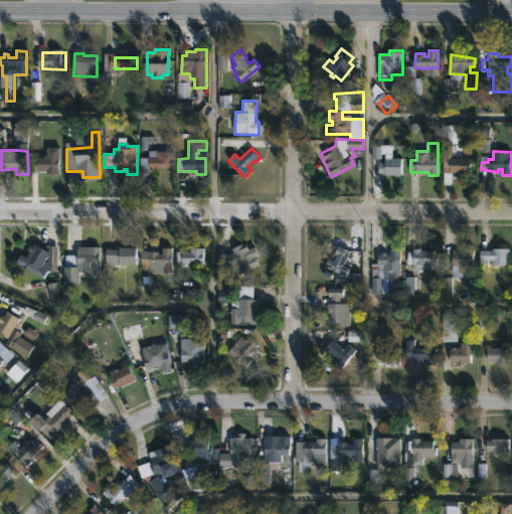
[(174,152),(174,168),(154,168),(154,171),(149,171),(151,153),(158,154),(158,152),(174,152)]
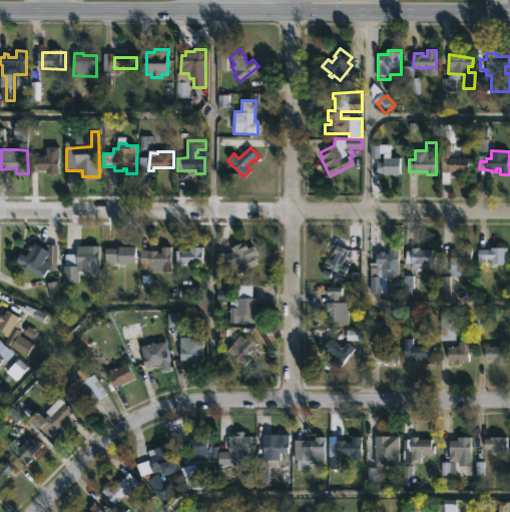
[(451,151),(451,158),(471,158),(471,172),(464,172),(464,175),(455,174),(455,172),(451,172),(451,184),(443,184),(443,151),(451,151)]
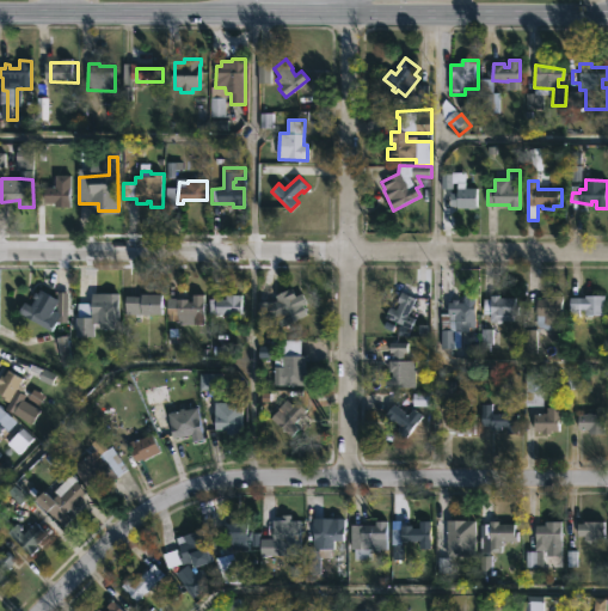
[(466,183),(466,189),(478,189),(478,209),(458,209),(458,206),(452,206),(452,194),(458,194),(459,183),(466,183)]
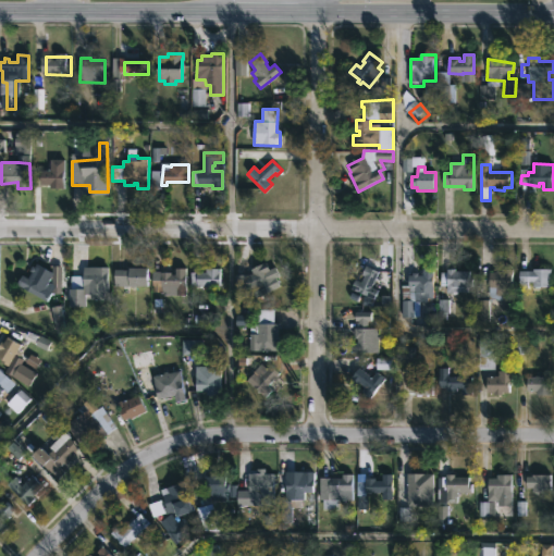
[(69,190),(70,173),(45,173),(45,189),(69,190)]
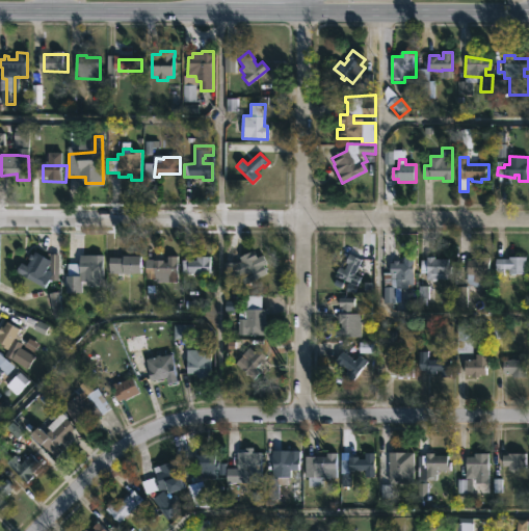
[(255,251),(258,259),(264,256),(268,265),(265,266),(269,274),(245,285),(241,275),(226,275),(226,263),(242,262),(240,258),(255,251)]
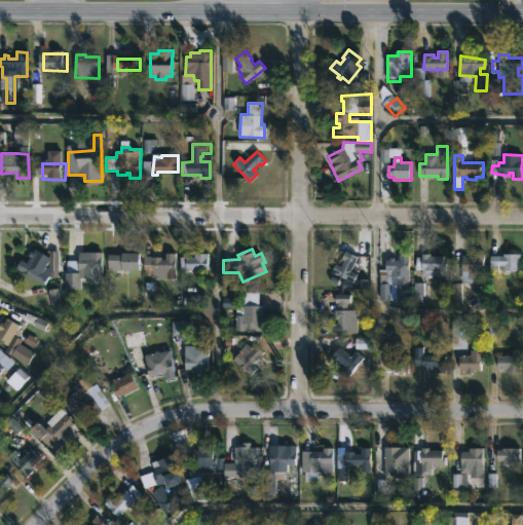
[(34,250),(50,259),(43,272),(50,277),(45,286),(16,269),(22,260),(27,264),(31,257),(28,256),(31,252),(33,253),(34,250)]
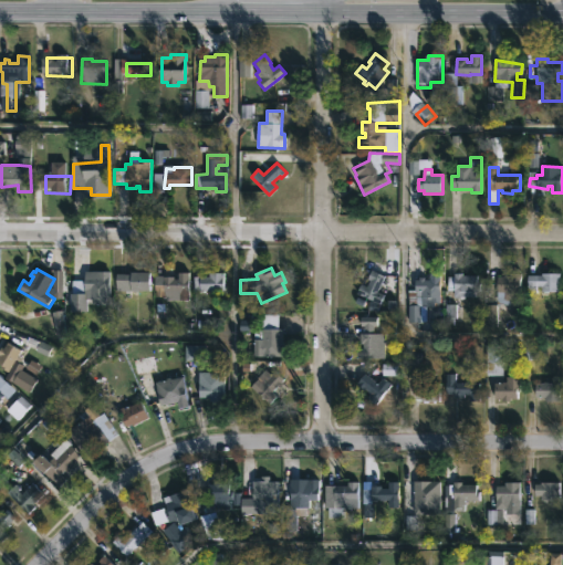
[(383,285),(378,292),(385,295),(381,305),(357,294),(362,284),(367,288),(371,281),(368,280),(373,271),(385,276),(382,285),(383,285)]
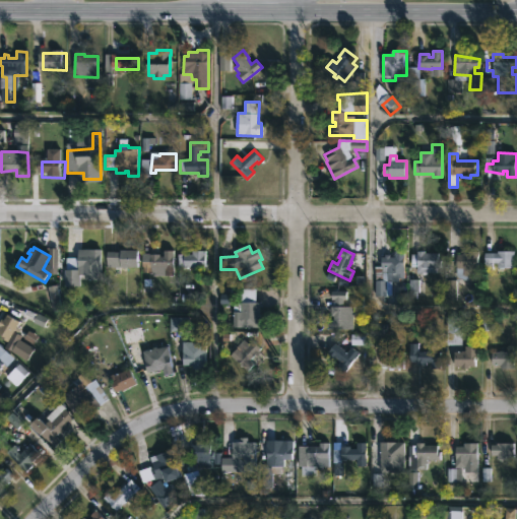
[(109,267),(109,252),(137,250),(137,268),(109,267)]
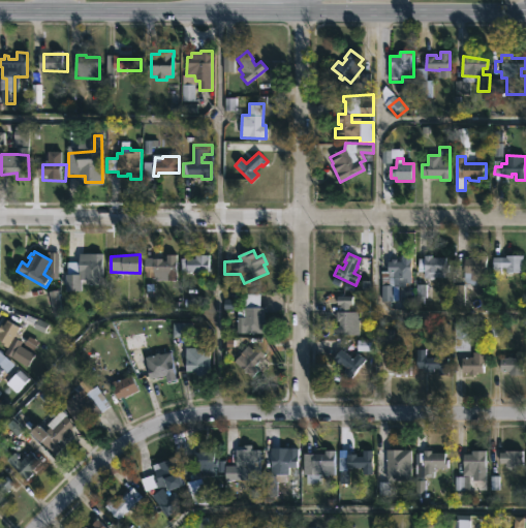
[(102,255),(102,284),(92,284),(91,279),(85,280),(84,276),(82,276),(82,288),(72,288),(71,276),(68,276),(68,262),(80,262),(80,255),(102,255)]
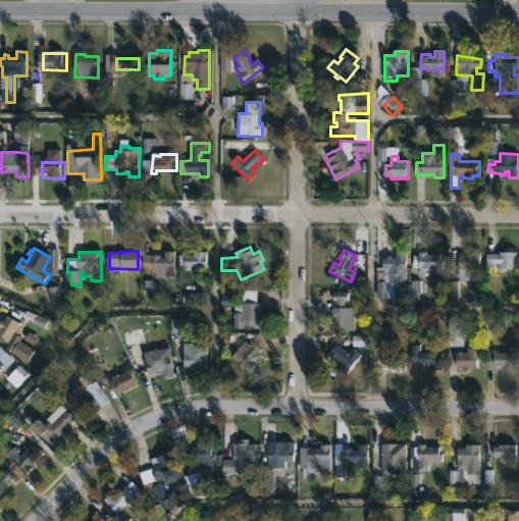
[(174,252),(174,277),(166,277),(166,274),(148,274),(148,268),(144,268),(144,256),(160,256),(160,258),(164,258),(164,252),(174,252)]
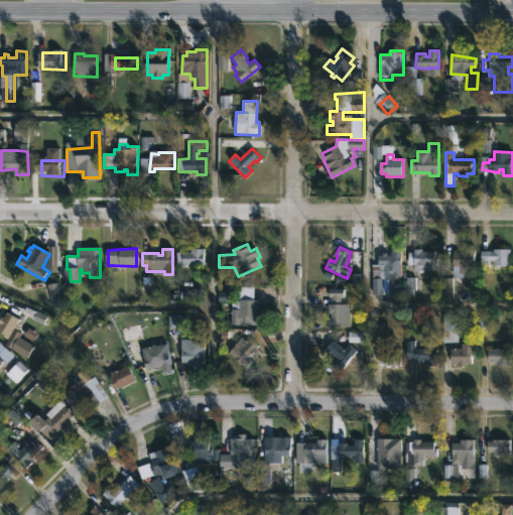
[(204,265),(176,265),(176,253),(191,252),(191,249),(204,249),(204,265)]
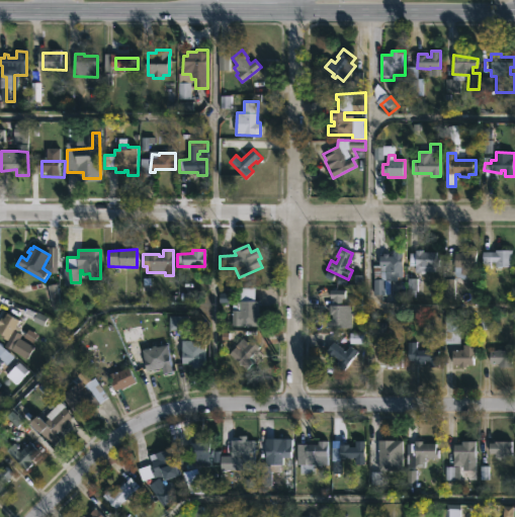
[(392,281),(392,290),(395,290),(395,292),(406,291),(406,303),(397,303),(397,294),(375,295),(374,265),(380,265),(380,257),(384,257),(384,251),(404,250),(404,277),(397,278),(398,280),(392,281)]
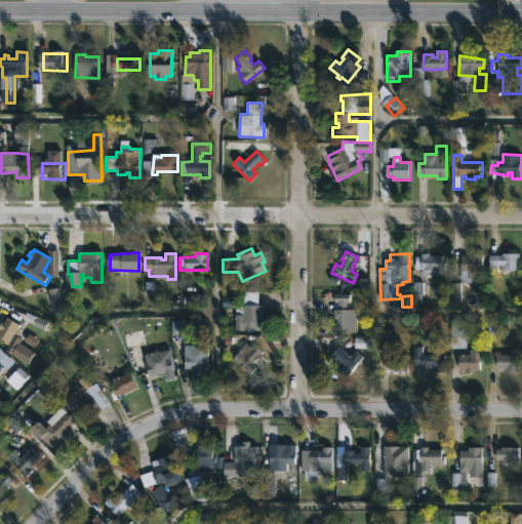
[(430,254),(430,255),(442,256),(442,263),(446,264),(446,271),(442,271),(442,276),(432,276),(432,279),(428,279),(422,276),(422,270),(416,270),(416,257),(422,257),(422,253),(430,254)]
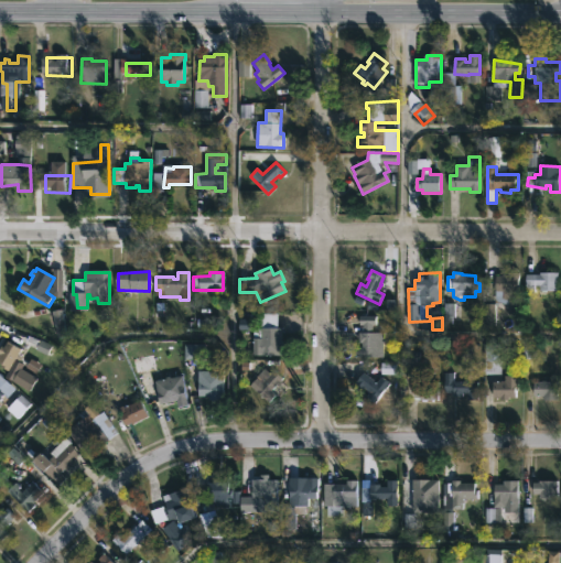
[(503,326),(486,326),(486,303),(496,303),(495,277),(509,277),(509,272),(520,272),(521,309),(503,309),(503,326)]
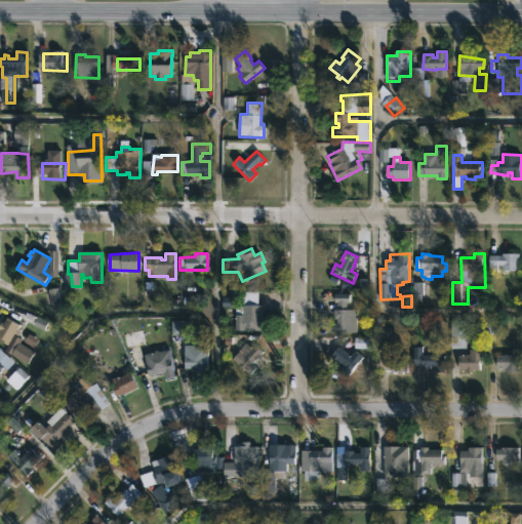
[(521,271),(504,271),(504,267),(498,267),(498,273),(490,273),(490,255),(521,254),(521,271)]
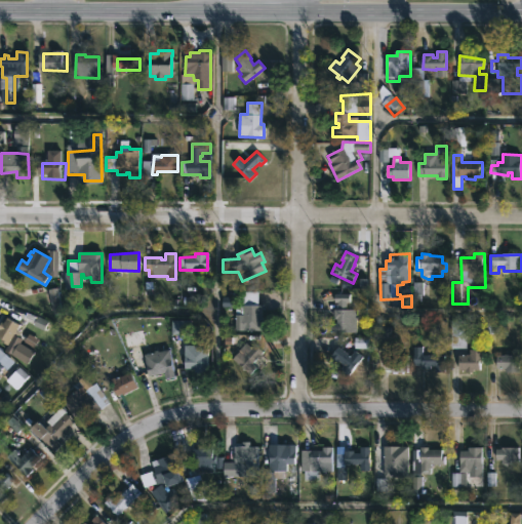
[(259,292),(259,306),(264,306),(264,331),(259,331),(259,339),(251,339),(251,331),(235,331),(235,315),(243,315),(243,306),(245,306),(245,292),(259,292)]
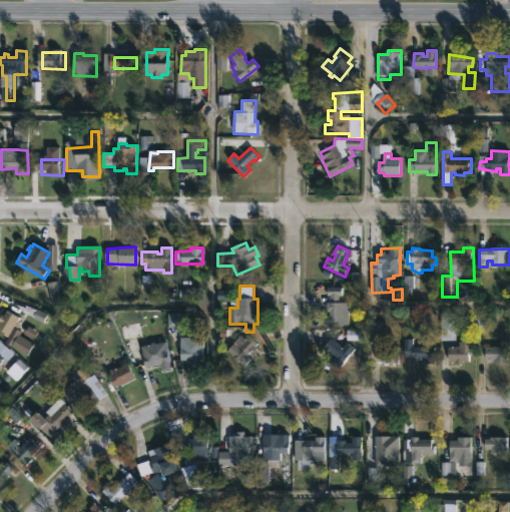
[(340,296),(340,303),(350,303),(350,325),(324,326),(324,316),(329,317),(329,313),(327,313),(327,303),(331,303),(331,296),(328,296),(328,288),(344,288),(344,296),(340,296)]
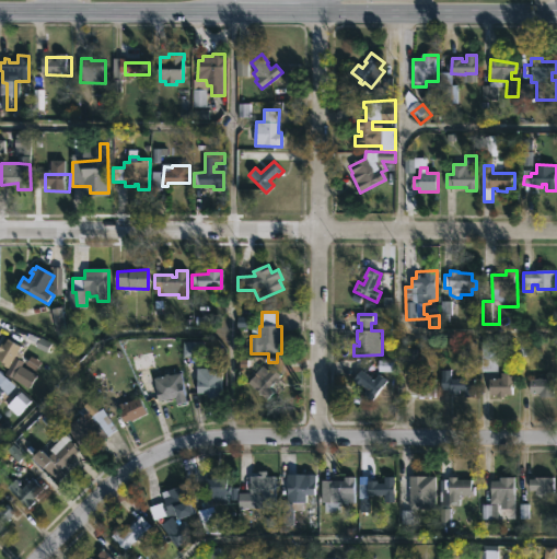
[(12,339),(25,348),(22,353),(27,356),(25,359),(20,356),(12,369),(7,364),(8,363),(1,359),(6,351),(2,350),(7,344),(9,346),(12,339)]
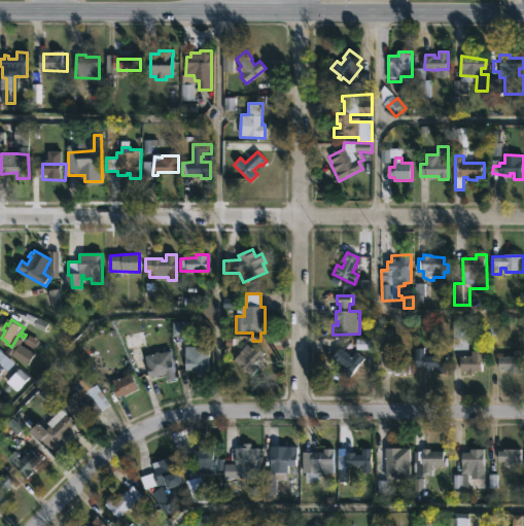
[(468,347),(468,351),(454,350),(454,322),(469,323),(468,347)]
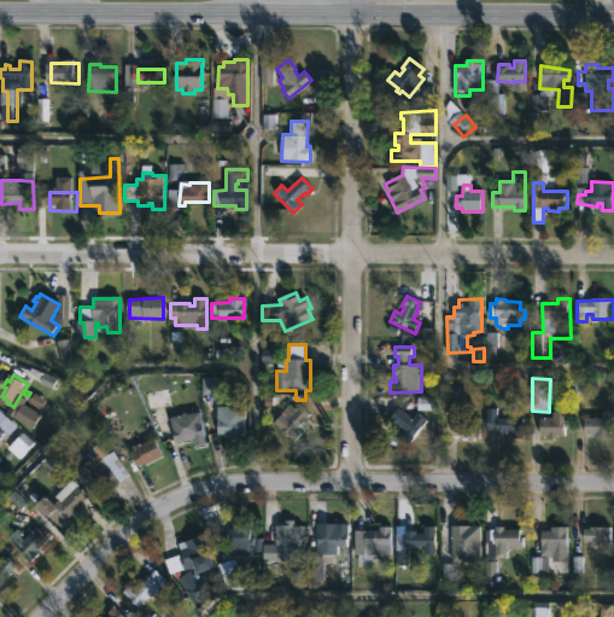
[(291,403),(297,411),(300,407),(310,415),(298,429),(303,434),(294,442),(275,423),(291,403)]
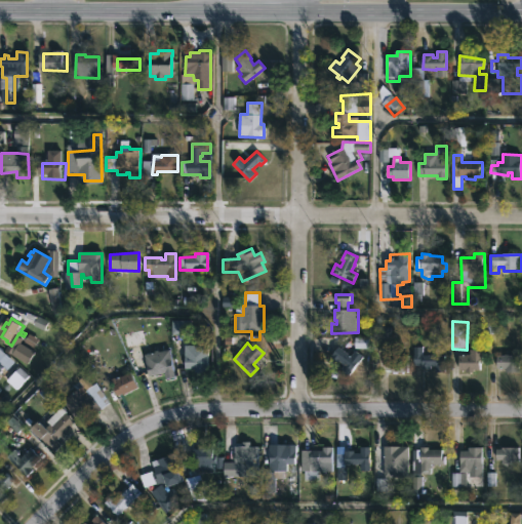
[(21,362),(12,370),(9,366),(0,375),(0,347),(2,345),(21,362)]
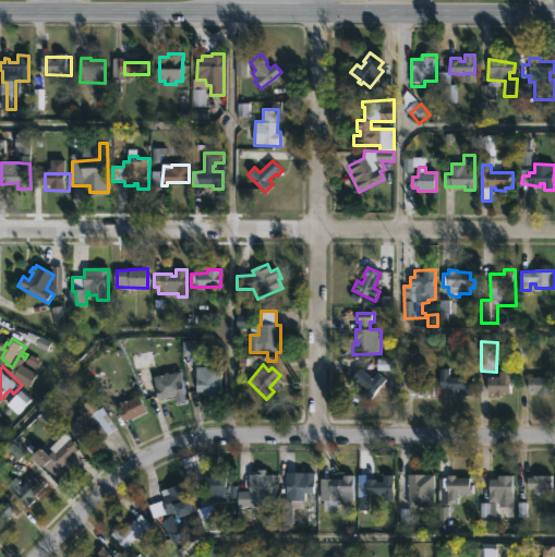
[(220,392),(220,396),(207,396),(207,392),(196,392),(196,367),(221,367),(221,392),(220,392)]
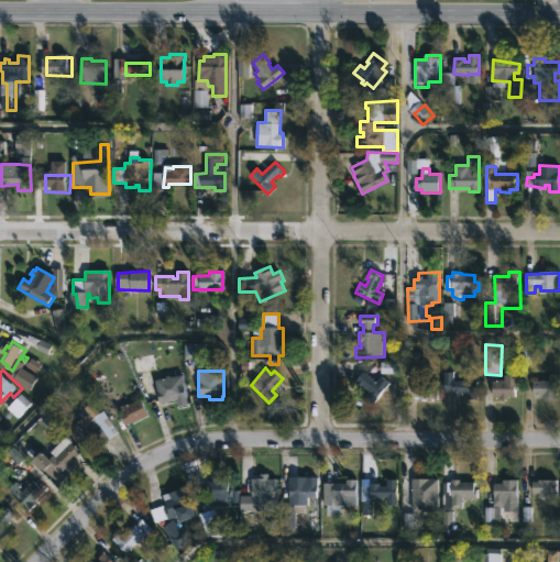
[(363,372),(377,383),(381,377),(390,383),(374,404),(365,398),(370,393),(364,388),(362,389),(354,384),(363,372)]
